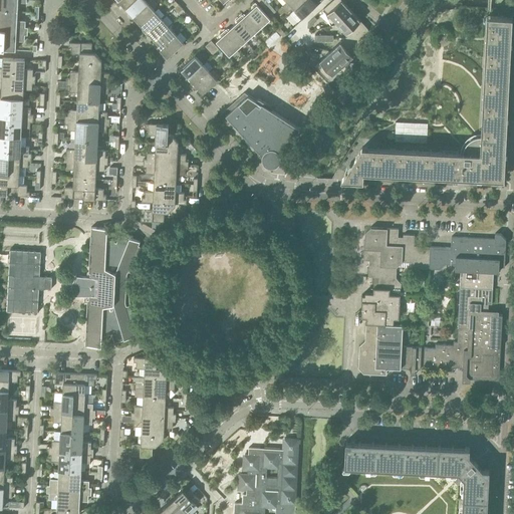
[(6,0),(6,11),(18,11),(18,2),(27,2),(26,0),(6,0)]
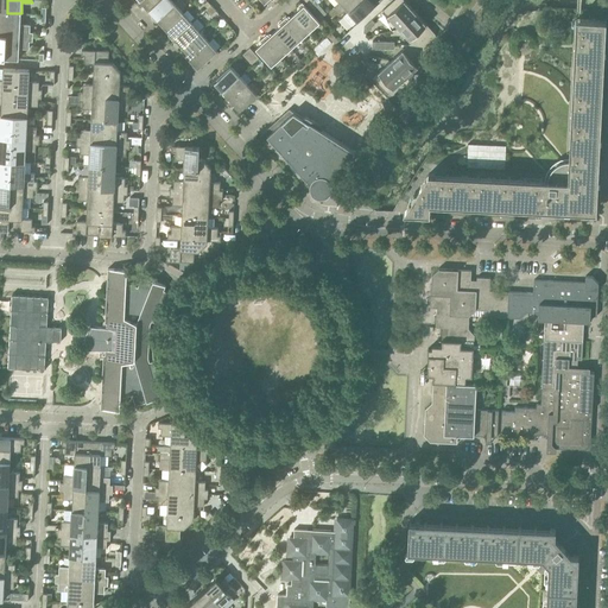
[(175,2),(171,0),(158,0),(149,10),(153,14),(151,17),(154,20),(175,2)]
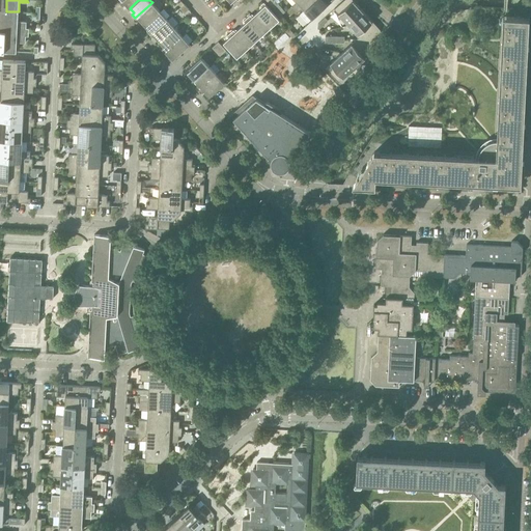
[(299,0),(297,2),(305,10),(315,0),(299,0)]
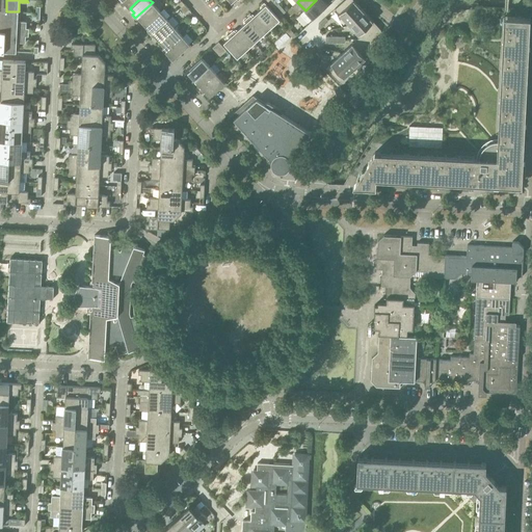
[(301,14),(309,22),(328,5),(323,0),(316,0),(306,10),(301,14)]
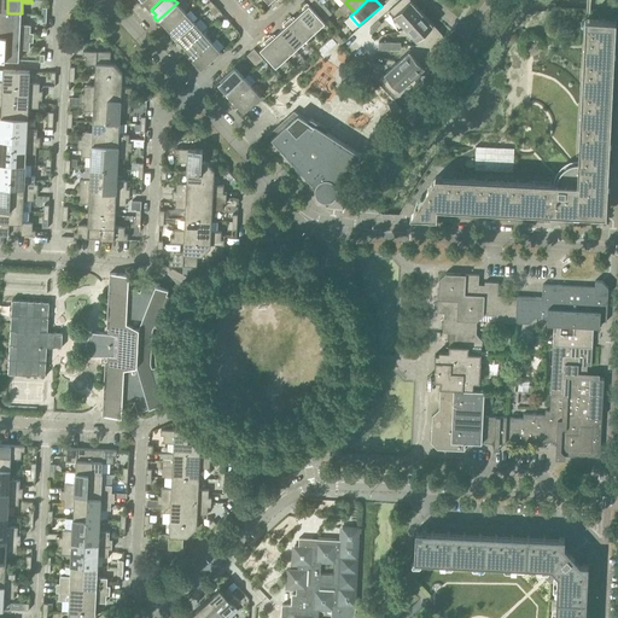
[(400,0),(389,10),(406,28),(423,12),(410,0),(400,0)]
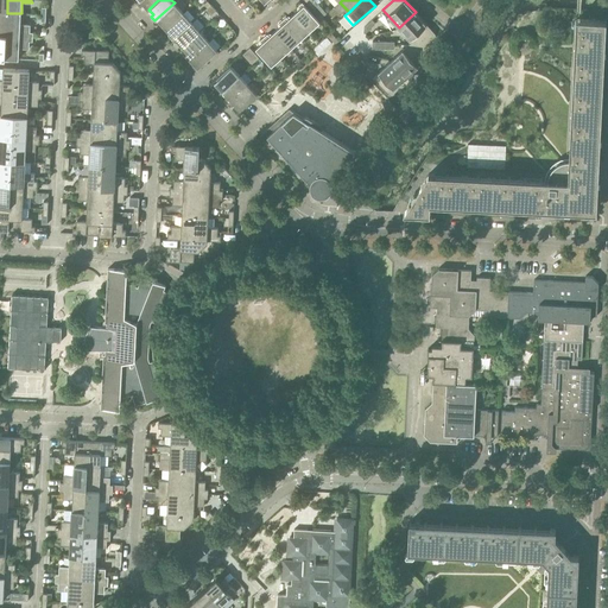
[(183,12),(175,2),(154,20),(158,24),(160,23),(165,29),(183,12)]
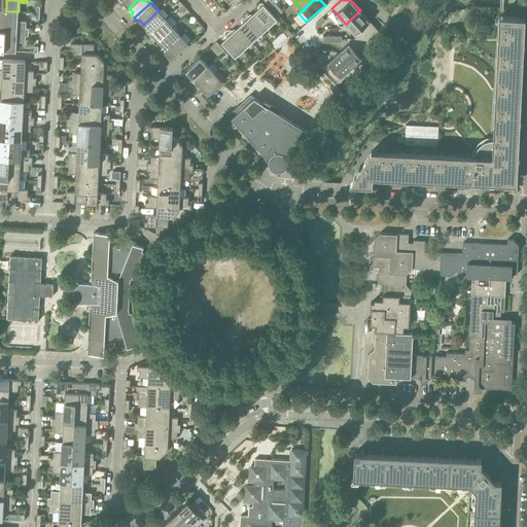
[(259,7),(255,12),(269,27),(277,20),(261,2),(258,6),(259,7)]
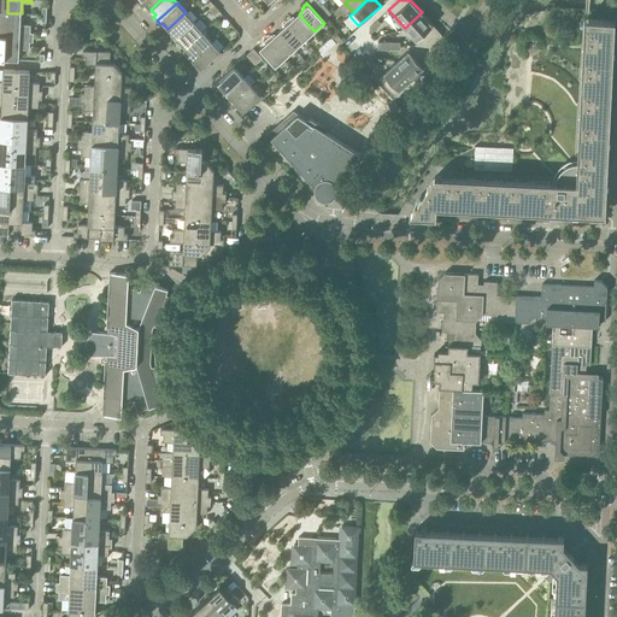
[(323,4),(322,5),(317,9),(325,18),(331,13),(323,4)]
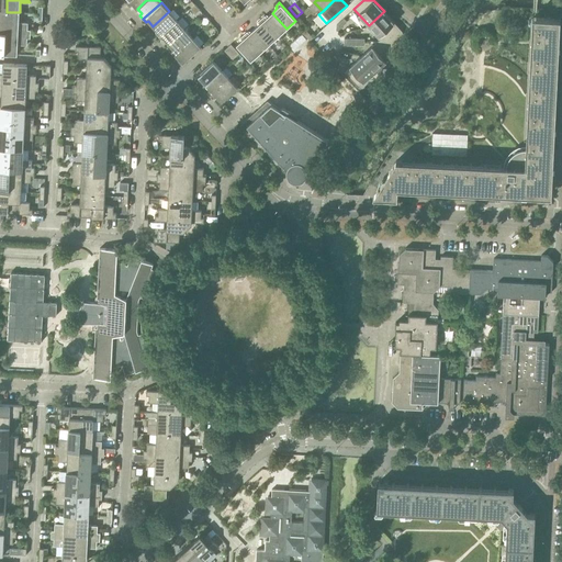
[(195,14),(200,10),(194,4),(190,9),(195,14)]
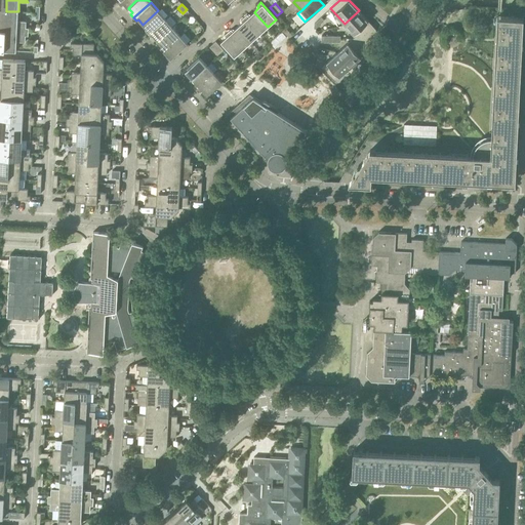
[(165,18),(158,10),(143,25),(147,29),(146,31),(149,34),(165,18)]
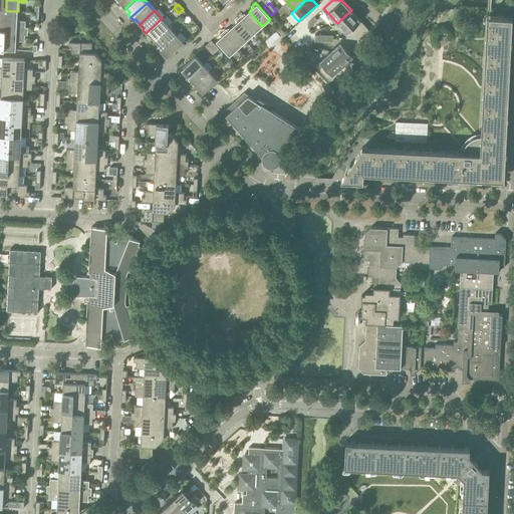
[(365,25),(351,10),(337,23),(348,35),(350,38),(365,25)]
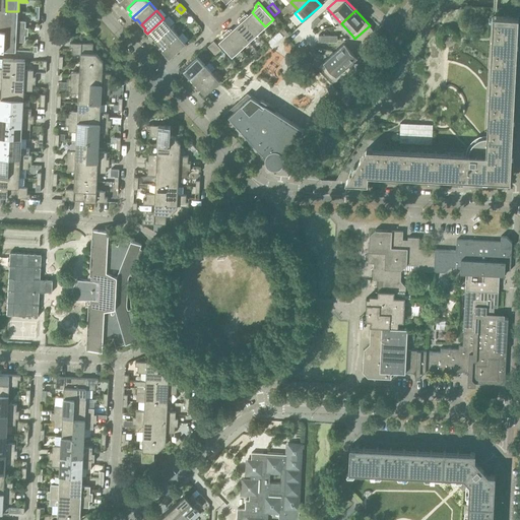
[(18,11),(6,11),(5,30),(28,31),(28,27),(26,27),(26,20),(17,20),(18,11)]
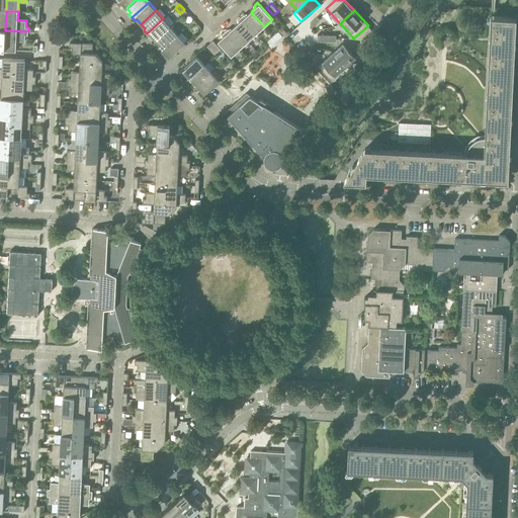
[(256,33),(264,26),(251,12),(246,16),(244,14),(241,17),(256,33)]
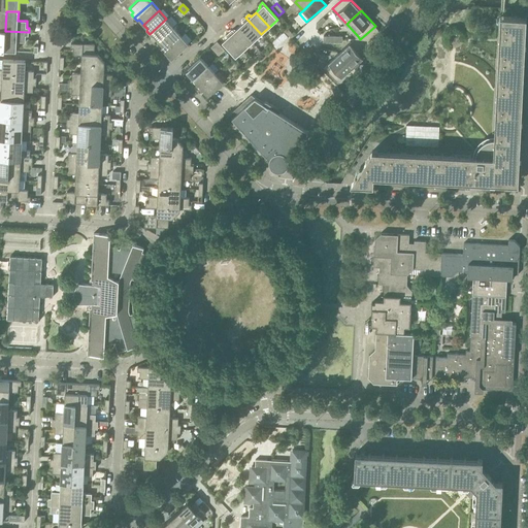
[(356,176),(351,185),(373,186),(374,177),(381,177),(469,182),(519,185),(521,141),(527,19),(527,18),(503,17),(497,139),(493,139),(490,139),(488,140),(486,141),(484,142),(482,144),(481,145),(479,147),(477,150),(476,152),(475,155),(475,156),(475,159),(370,154),(356,176)]
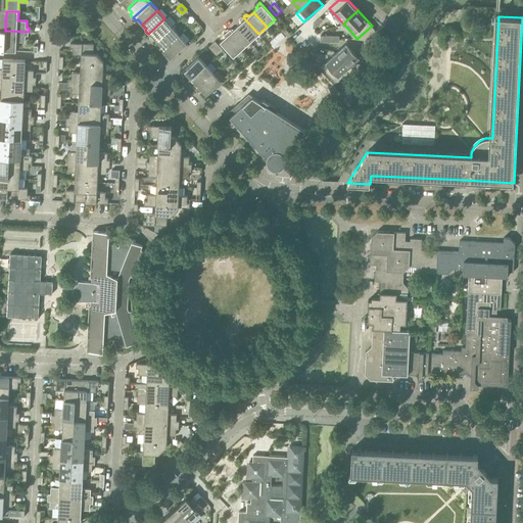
[(241,22),(237,27),(250,42),(258,34),(243,17),(240,20),(241,22)]
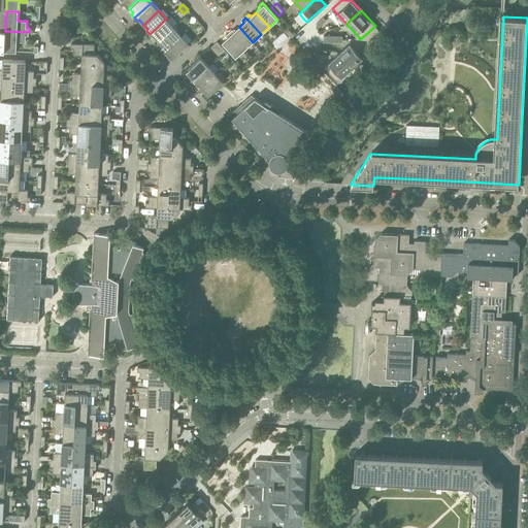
[(154,36),(159,41),(173,27),(166,19),(150,34),(153,37),(154,36)]
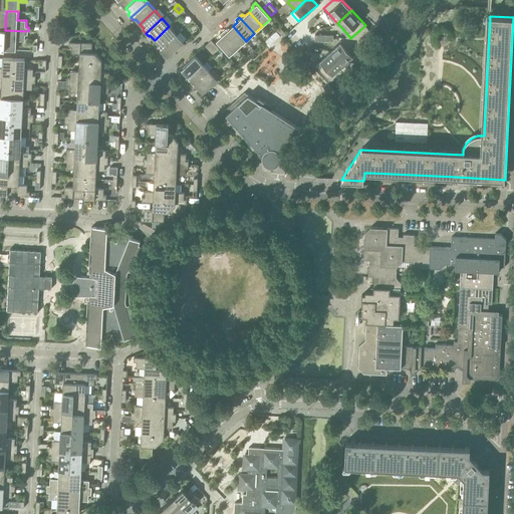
[(350,38),(348,35),(344,38),(357,52),(368,36),(369,33),(369,30),(367,28),(365,25),(350,38)]
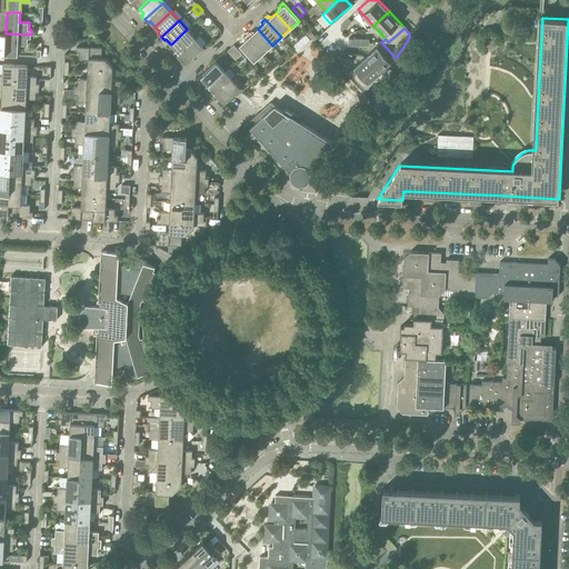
[(196,38),(187,29),(171,45),(176,49),(173,51),(177,55),(196,38)]
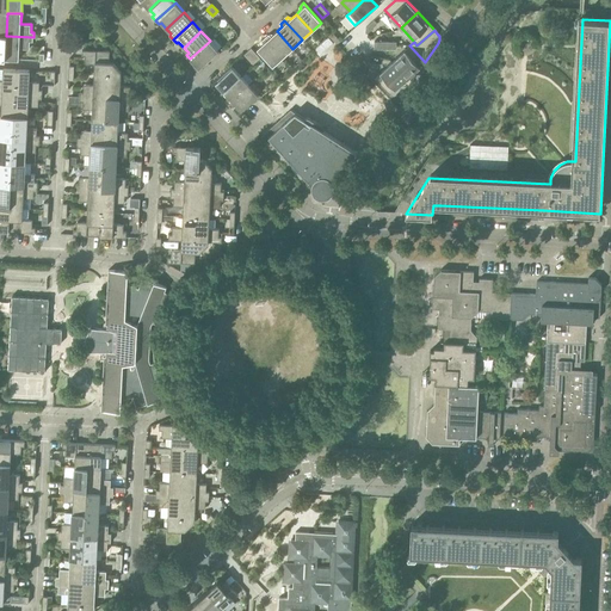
[(283,57),(292,49),(277,31),(271,36),(269,34),(265,37),(283,57)]
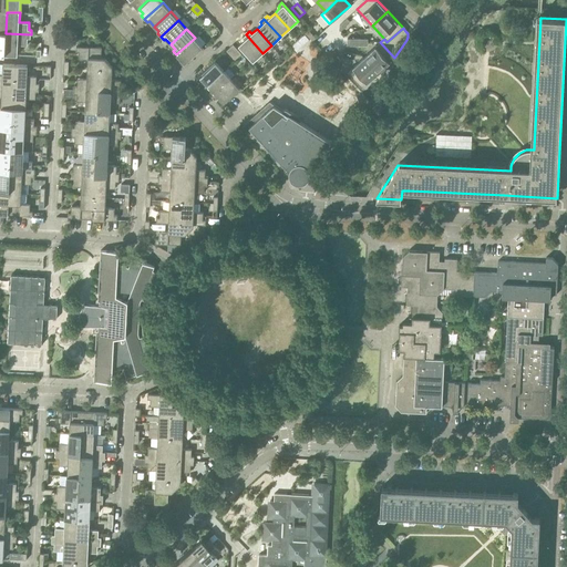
[(31,34),(6,33),(4,54),(18,55),(19,44),(28,45),(28,38),(31,39),(31,34)]
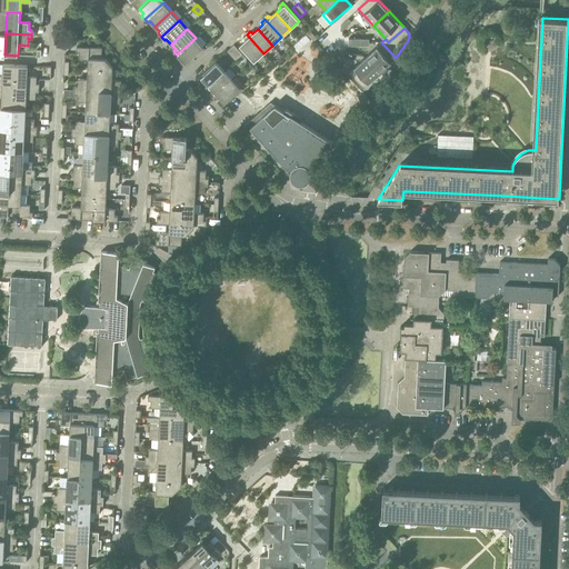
[(255,61),(263,53),(247,35),(243,38),(246,40),(240,46),(255,61)]
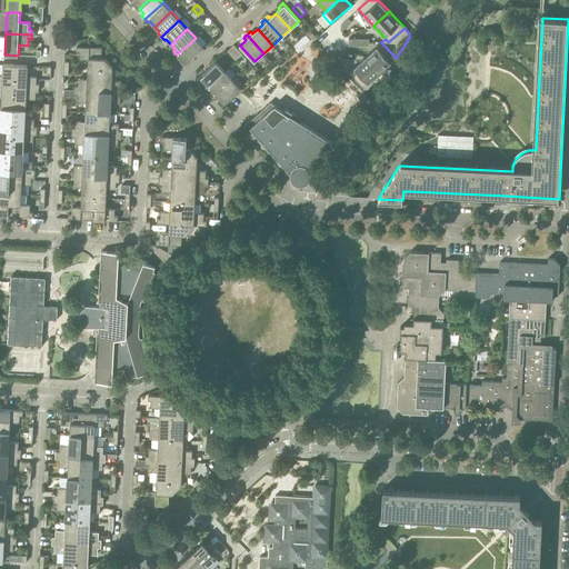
[(291,49),(296,53),(310,41),(306,37),(291,49)]
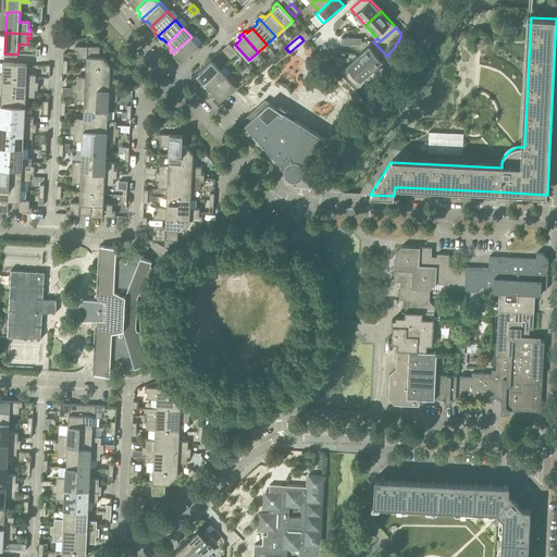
[(199,47),(192,37),(173,53),(182,63),(199,47)]
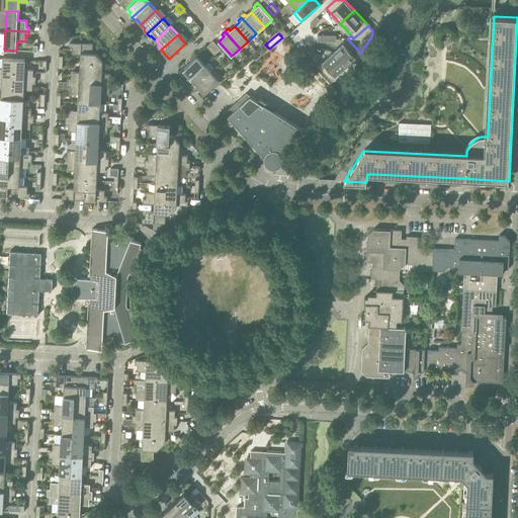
[(360,53),(347,38),(333,52),(346,66),(360,53)]
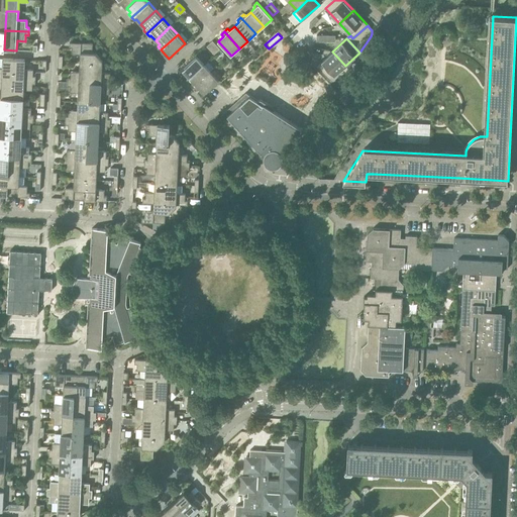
[(207,46),(214,55),(220,48),(213,40),(207,46)]
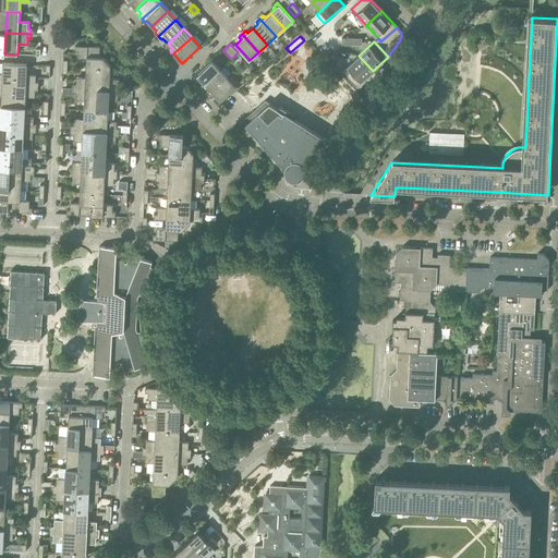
[(87,58),(86,68),(98,69),(110,69),(110,65),(104,58),(99,57),(100,47),(75,46),(75,50),(79,50),(77,58),(87,58)]
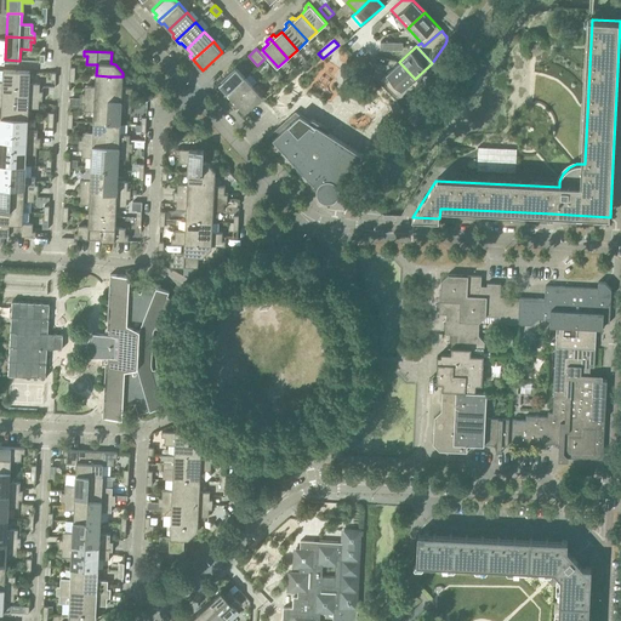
[(415,79),(399,62),(381,79),(397,96),(415,79)]
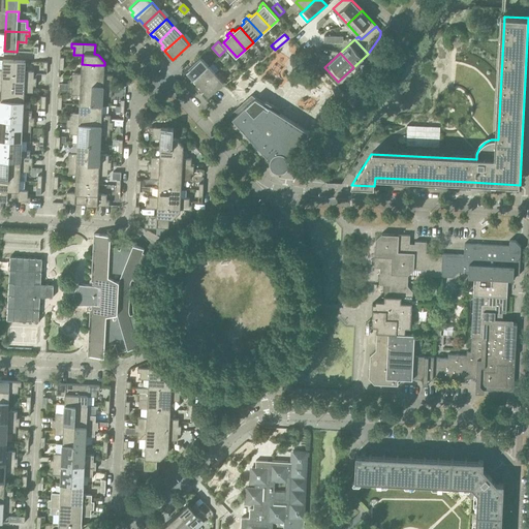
[(189,74),(194,80),(209,66),(200,57),(184,72),(187,76),(189,74)]
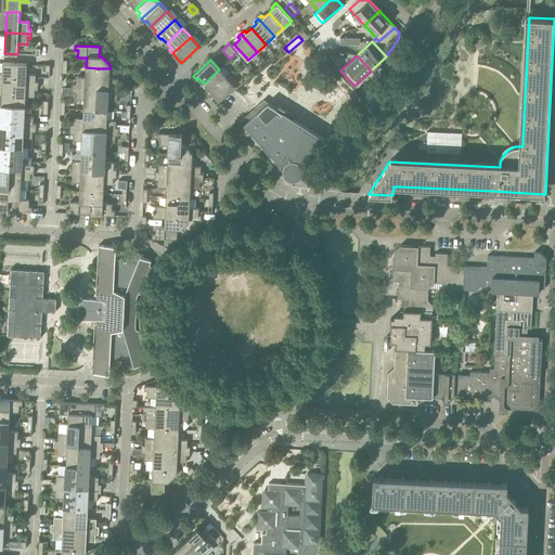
[(0,84),(14,85),(15,63),(3,63),(3,73),(0,73),(0,84)]
